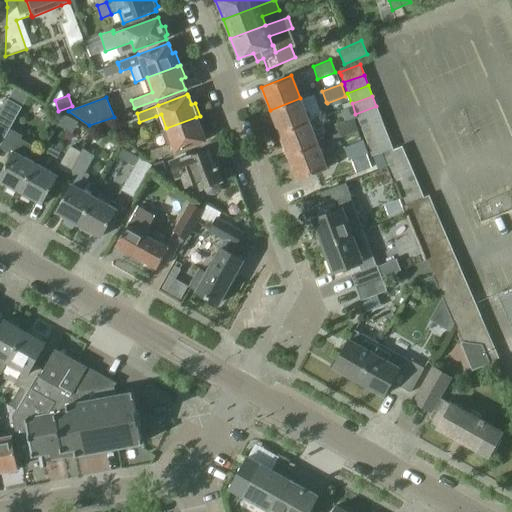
[(308,121),(300,98),(270,110),(279,133),(308,121)]
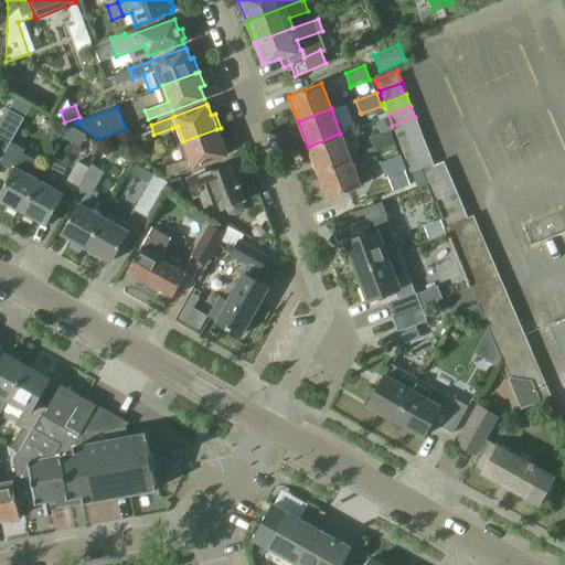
[(0,160),(10,142),(23,118),(9,110),(8,109),(0,123),(0,160)]
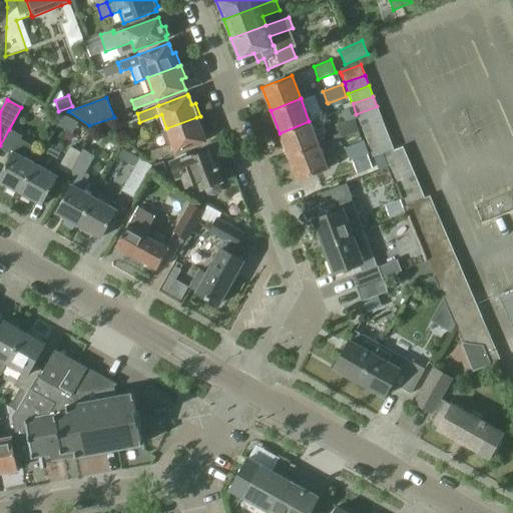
[(381,117),(377,106),(356,114),(360,124),(381,117)]
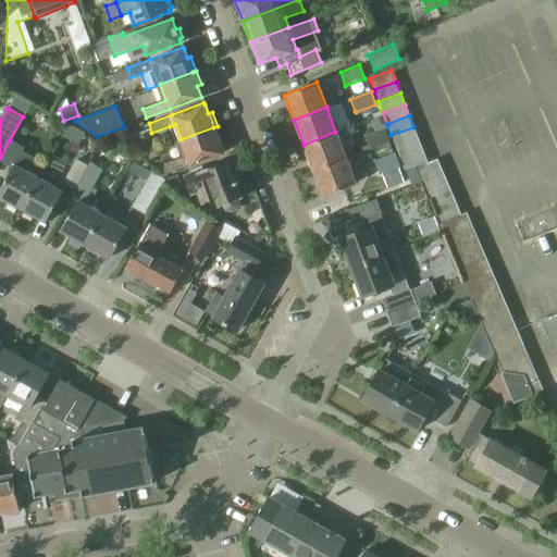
[(187,156),(163,164),(166,173),(190,164),(222,152),(218,141),(222,139),(218,126),(213,127),(181,139),(187,156)]
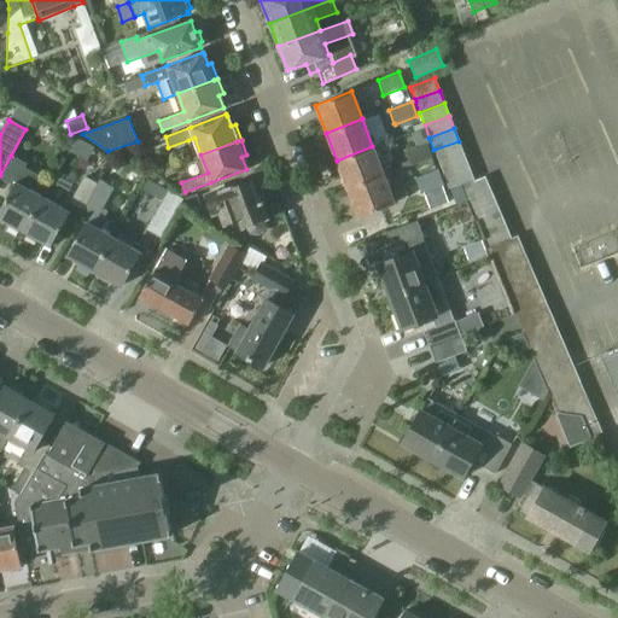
[(459,141),(433,150),(438,163),(464,153),(459,141)]
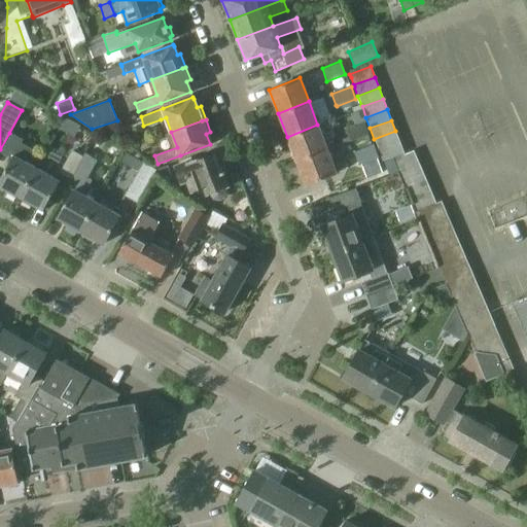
[(363,121),(345,129),(350,140),(369,134),(363,121)]
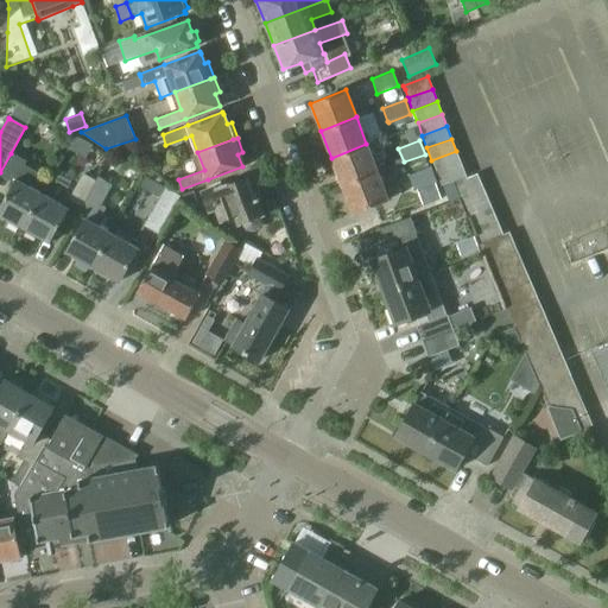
[(366,144),(331,158),(341,185),(377,172),(366,144)]
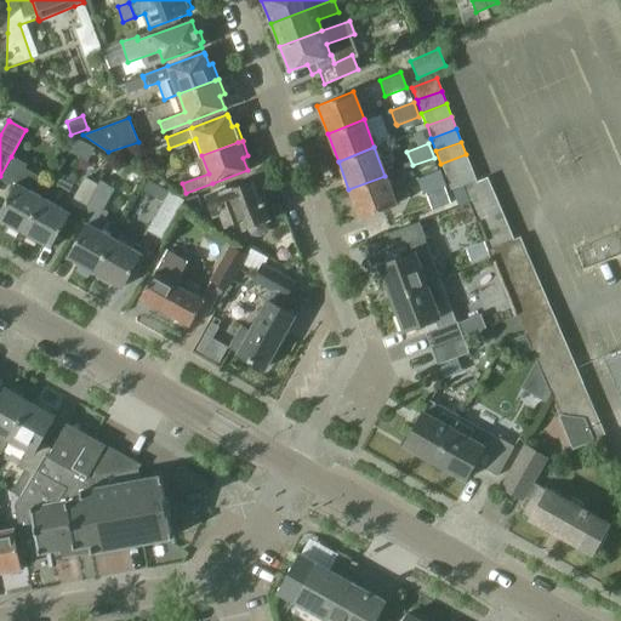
[(466,154),(440,164),(445,176),(471,167),(466,154)]
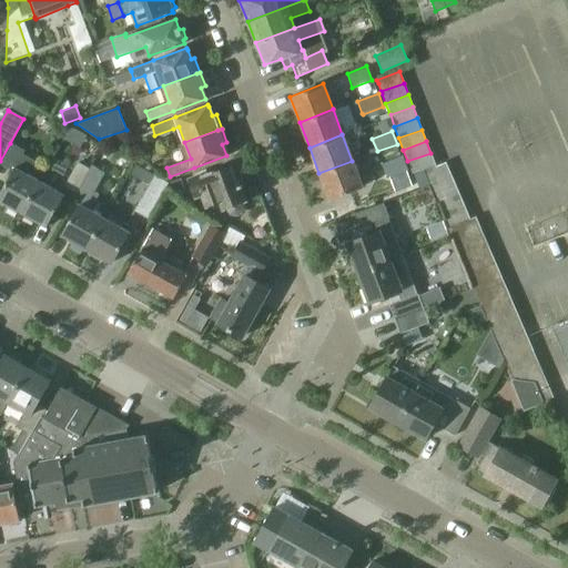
[(24,151),(10,143),(0,161),(0,164),(11,171),(0,190),(0,200),(9,205),(8,209),(18,213),(19,211),(21,212),(39,181),(28,174),(36,162),(22,154),(24,151)]
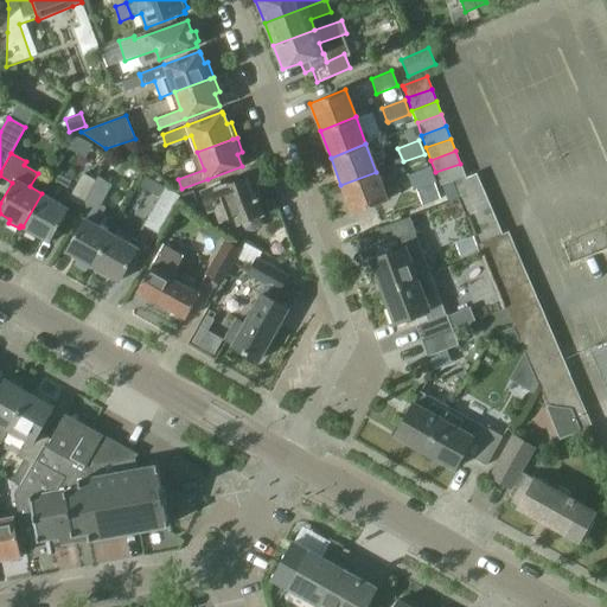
[(460,164),(435,172),(439,184),(452,179),(453,183),(465,177),(460,164)]
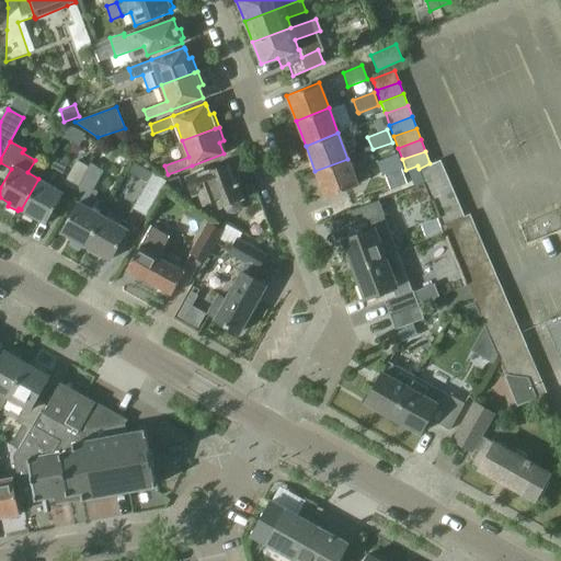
[(396,156),(377,162),(381,175),(401,168),(396,156)]
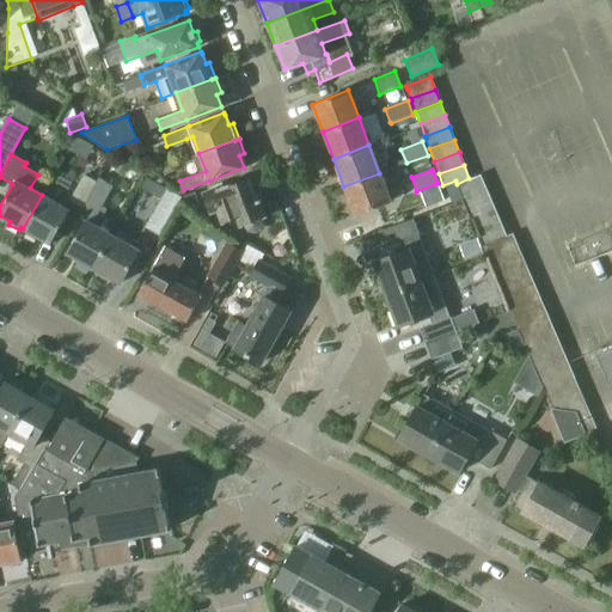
[(390,200),(379,173),(343,187),(354,214),(390,200)]
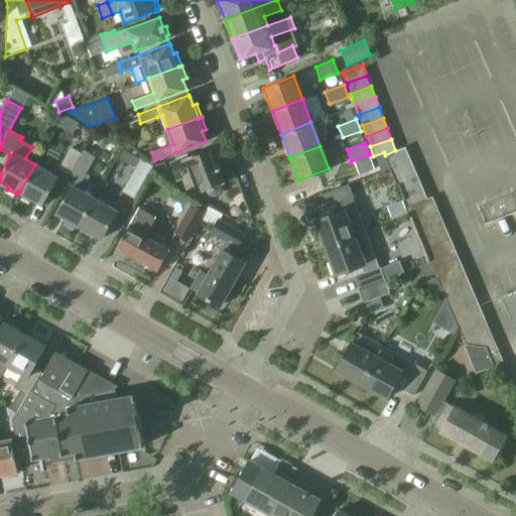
[(70,175),(81,153),(80,152),(71,147),(58,169),(68,174),(70,175)]
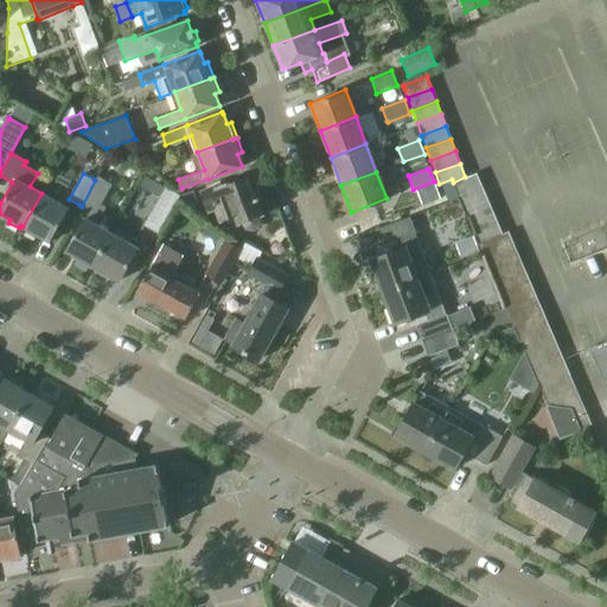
[(200,192),(206,209),(216,205),(222,221),(237,216),(238,221),(241,219),(246,228),(250,229),(254,229),(257,227),(259,222),(256,213),(259,212),(254,199),(259,197),(253,180),(248,183),(244,174),(216,185),(217,187),(200,192)]
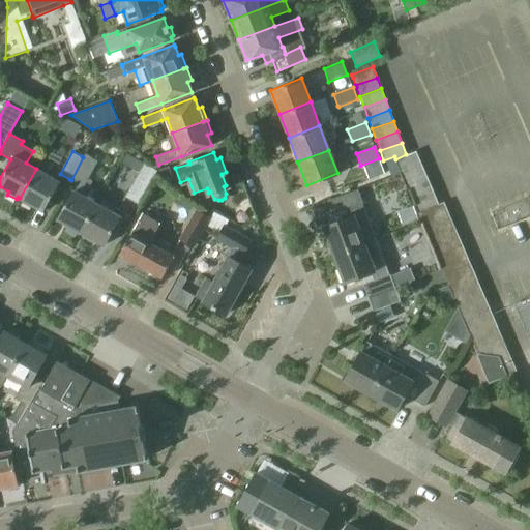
[(406,154),(395,159),(400,170),(419,160),(416,152),(407,156),(406,154)]
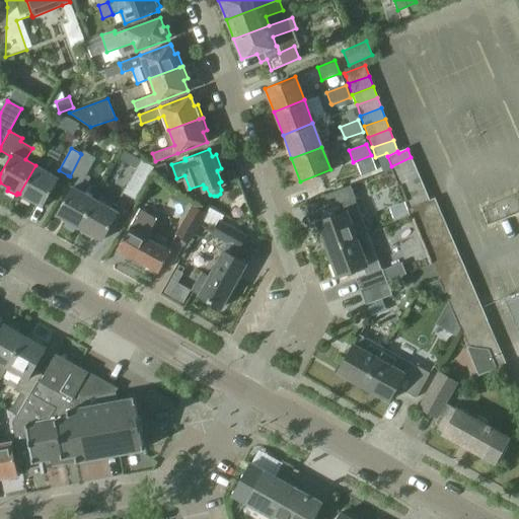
[(81,154),(70,176),(76,179),(82,183),(86,175),(95,157),(83,151),(81,154)]
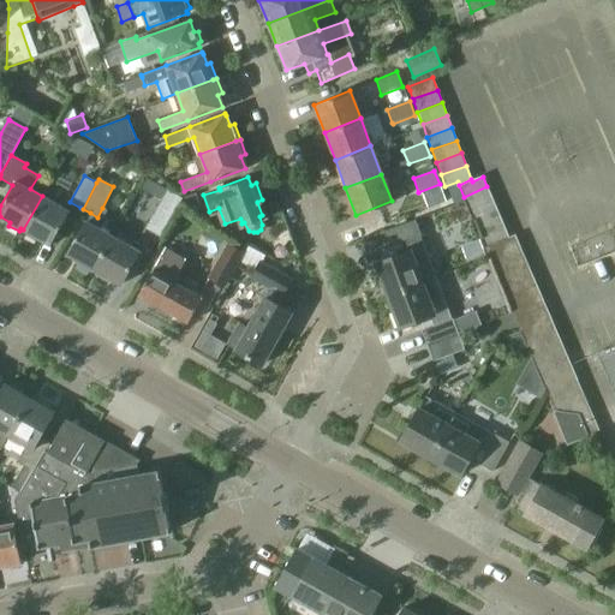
[(449,192),(435,197),(440,210),(464,202),(466,201),(464,197),(459,185),(458,181),(445,186),(446,187),(447,187),(448,190),(449,192)]
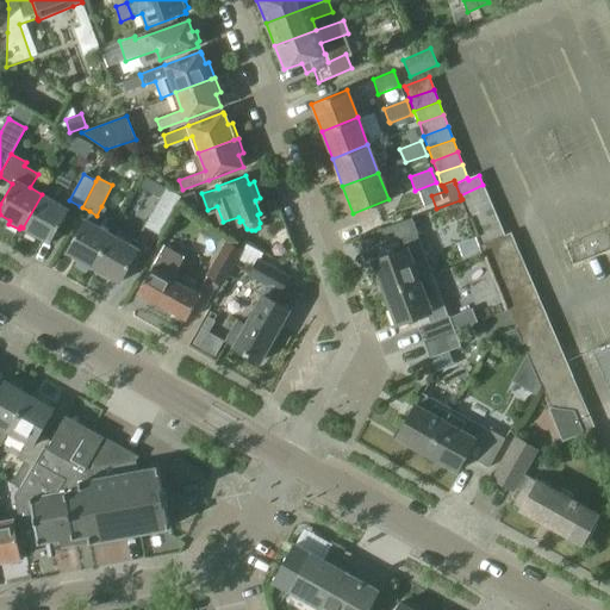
[(460,195),(462,199),(460,200),(464,209),(489,198),(483,185),(460,195)]
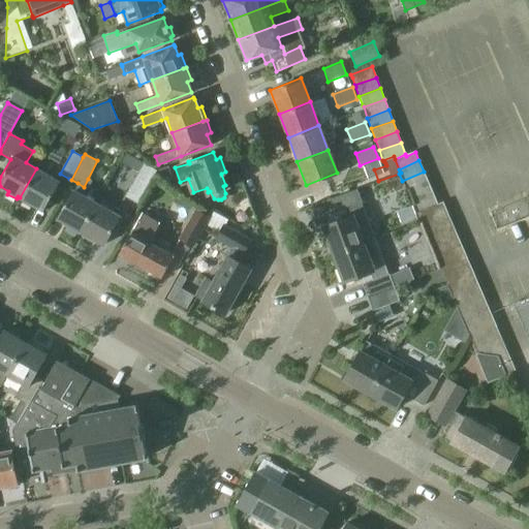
[(138,205),(156,172),(144,164),(125,197),(138,205)]
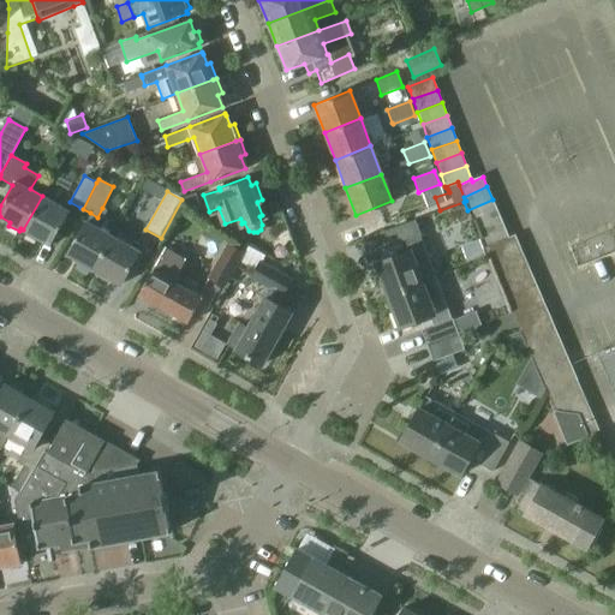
[(51,244),(70,210),(42,196),(23,230),(28,232),(27,236),(36,240),(39,238),(51,244)]
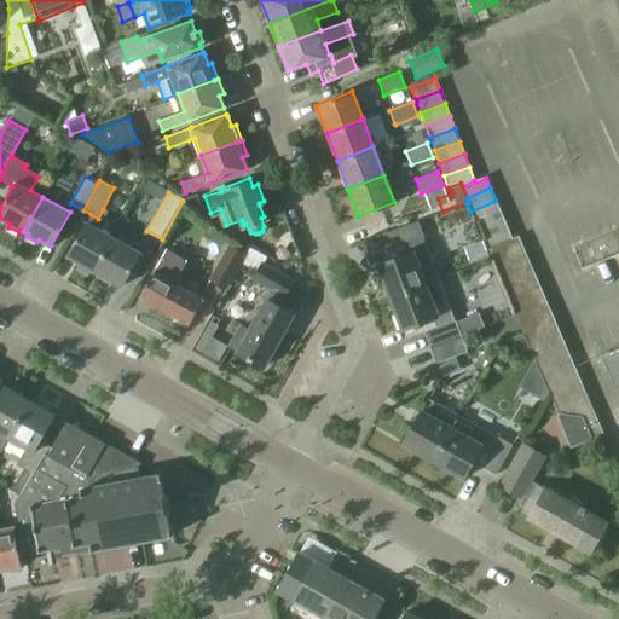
[(496,201),(470,212),(475,224),(501,213),(496,201)]
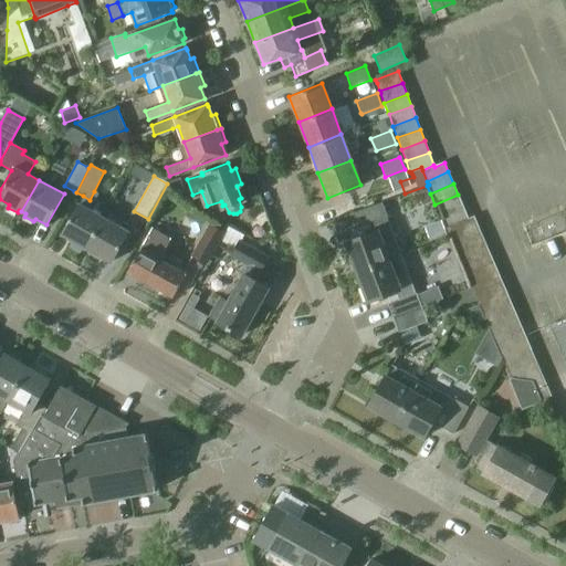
[(458,195),(435,205),(440,216),(462,206),(458,195)]
